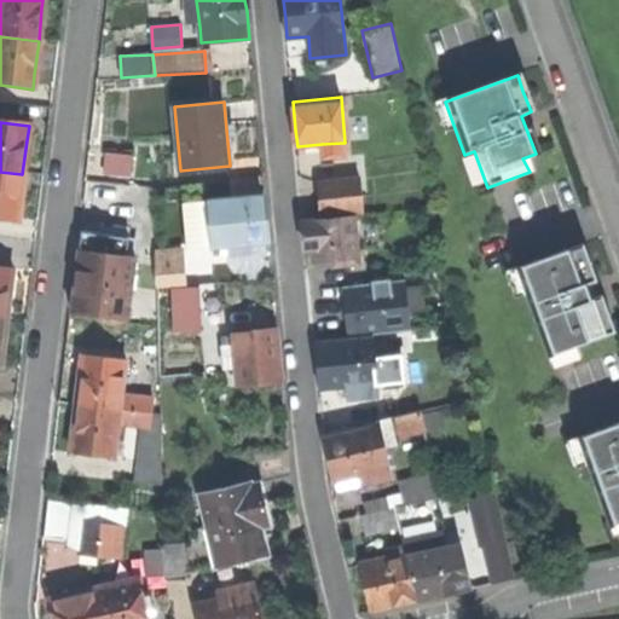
[(345,156),(343,143),(322,144),(323,158),(345,156)]
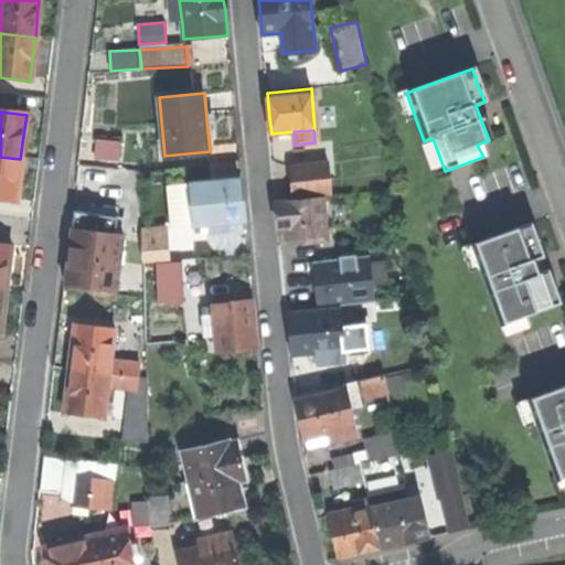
[(94,159),(117,162),(119,145),(96,142),(94,159)]
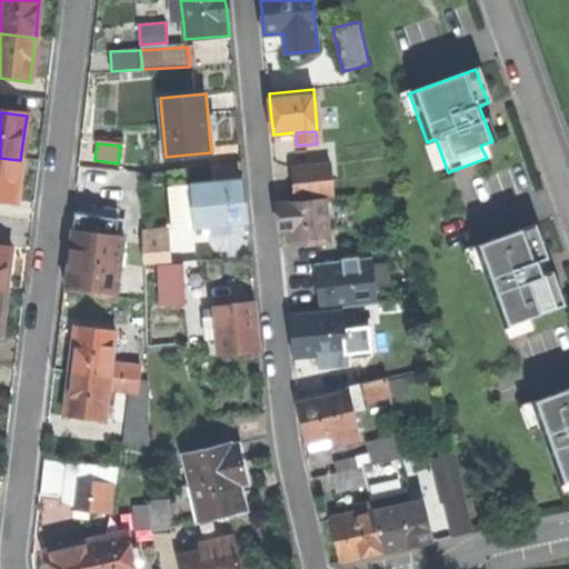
[(17,192),(20,160),(0,158),(0,202),(16,205),(17,192)]
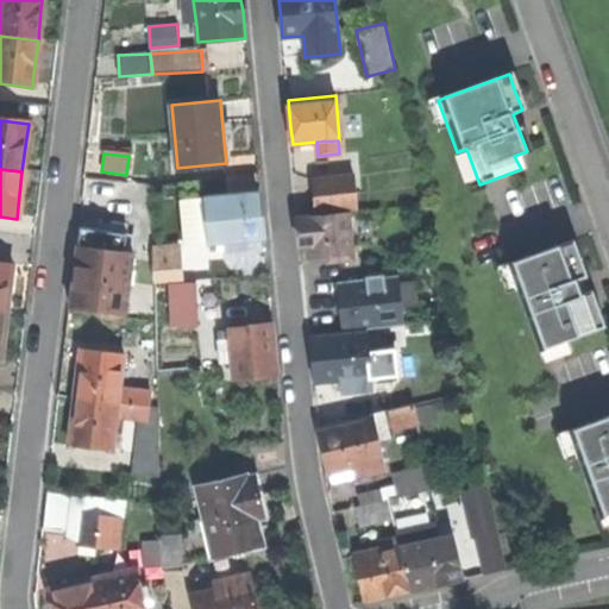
[(313,179),(316,212),(358,207),(355,174),(313,179)]
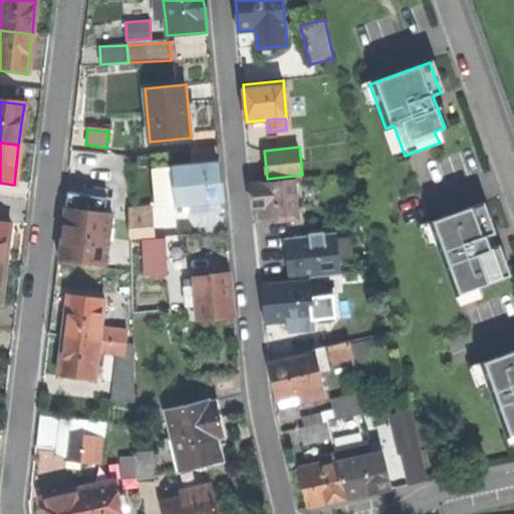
[(193,166),(219,163),(218,148),(192,150),(193,166)]
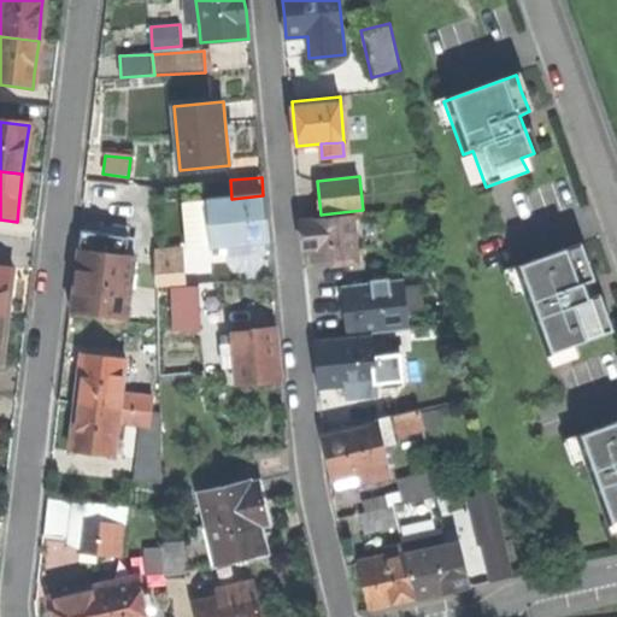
[(265,217),(263,195),(231,199),(206,201),(211,246),(233,244),(268,241),(265,217)]
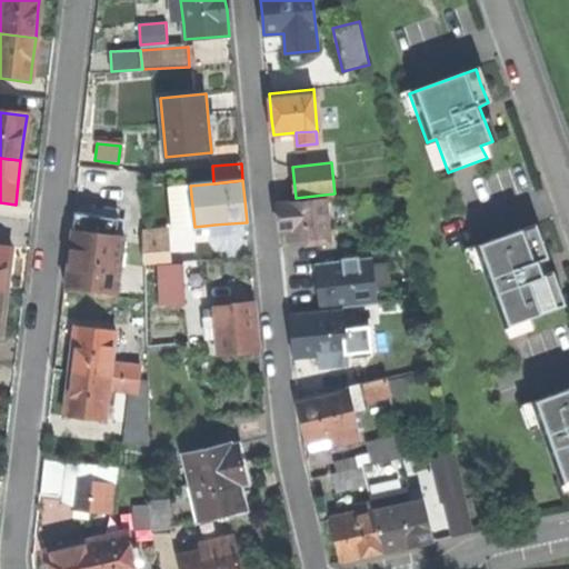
[(172,229),(195,227),(190,186),(169,187),(172,229)]
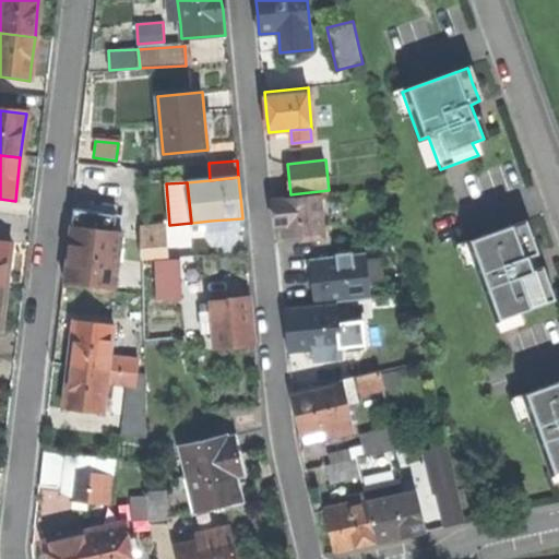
[(302,239),(324,237),(321,194),(274,199),(276,217),(277,226),(283,225),(284,237),(301,235),(302,239)]
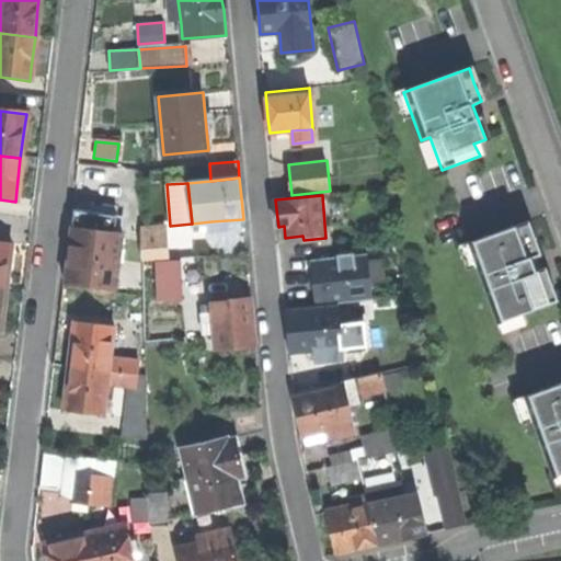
[(72,227),(115,231),(116,218),(102,217),(103,214),(75,210),(72,227)]
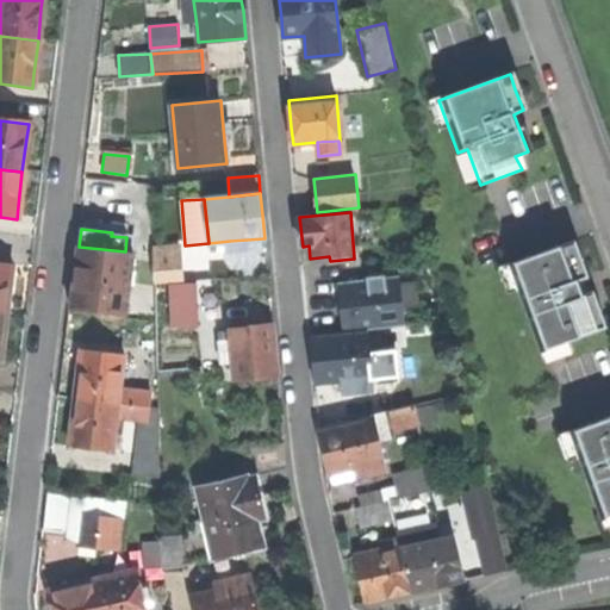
[(571,244),(506,267),(536,353),(601,330),(589,293),(584,296),(580,286),(578,281),(584,279),(571,244)]
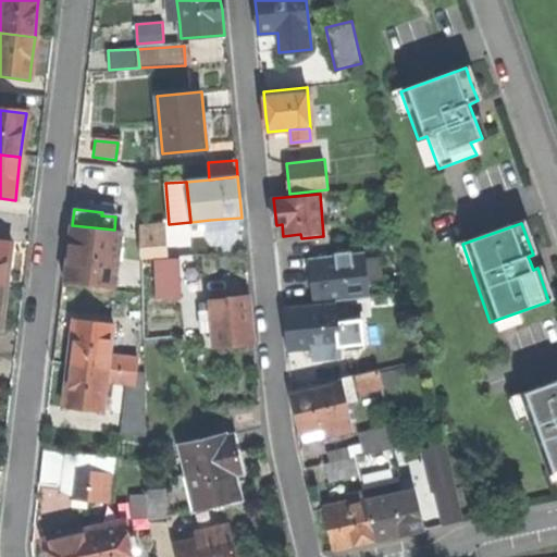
[(114,230),(72,225),(65,281),(114,286),(121,231),(114,230)]
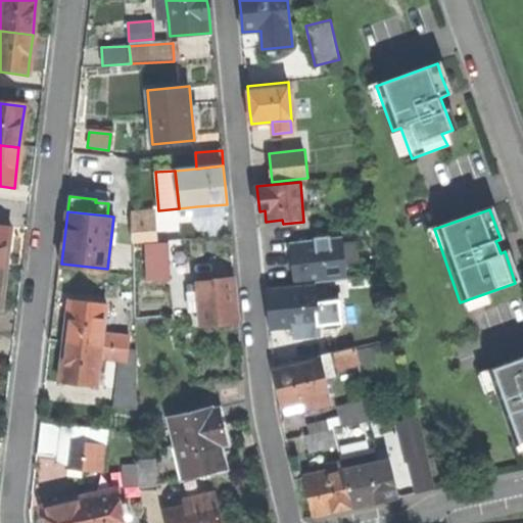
[(157,240),(155,214),(133,215),(135,242),(157,240)]
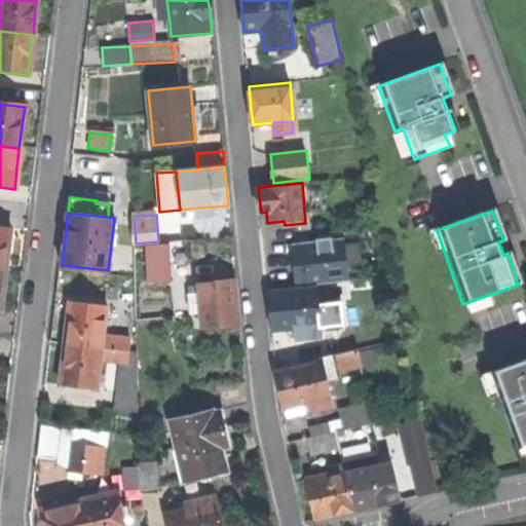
[(8,238),(9,230),(0,228),(0,270),(4,271),(8,238)]
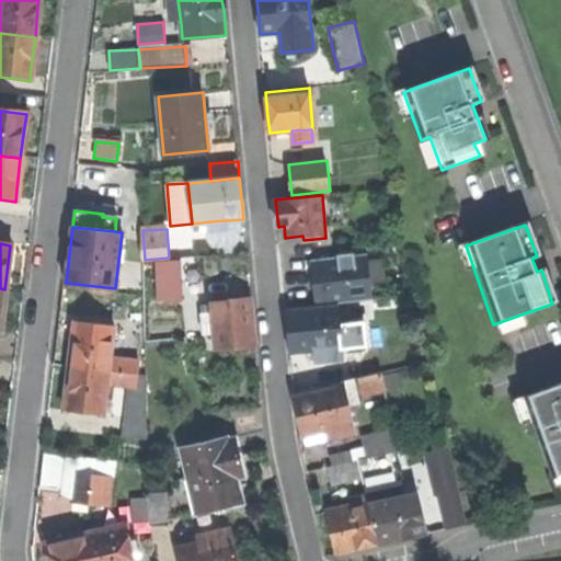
[(315,287),(316,306),(373,300),(367,254),(316,260),(318,287),(315,287)]
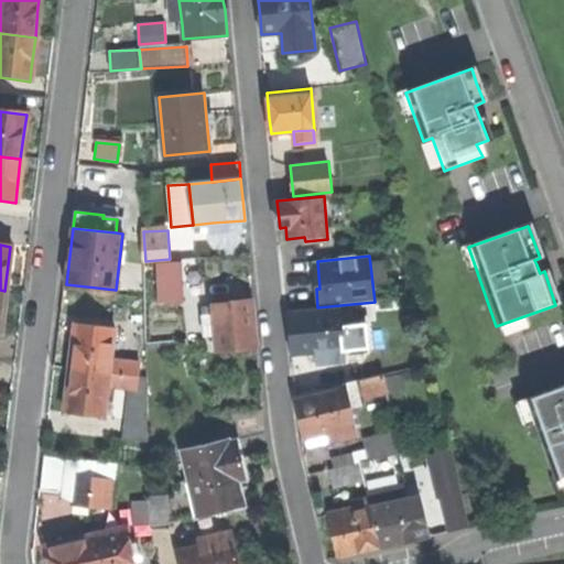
[(181,262),(156,264),(160,303),(184,301),(181,262)]
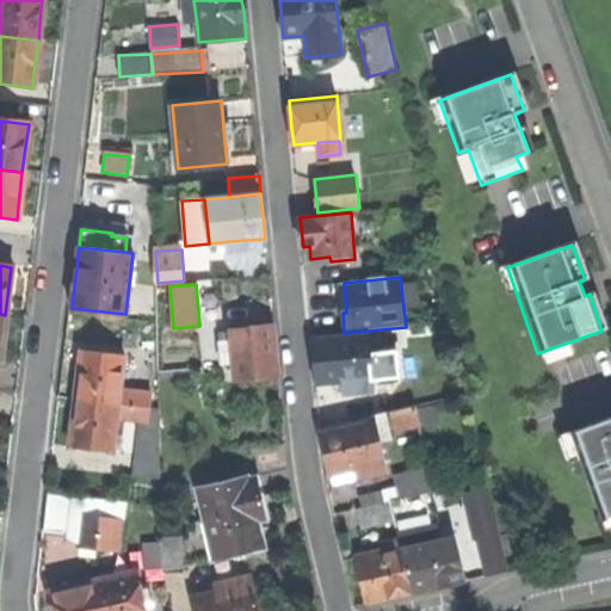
[(230,327),(232,343),(233,360),(234,380),(278,377),(276,350),(275,323),(230,327)]
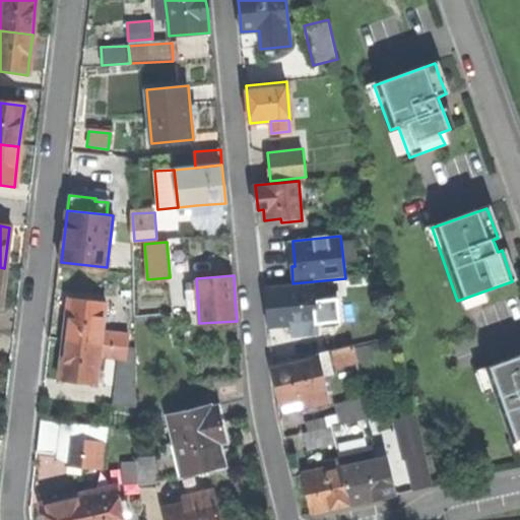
[(300,333),(319,331),(318,323),(316,300),(315,298),(325,297),(324,282),(265,288),(267,313),(269,327),(299,324),(300,333)]
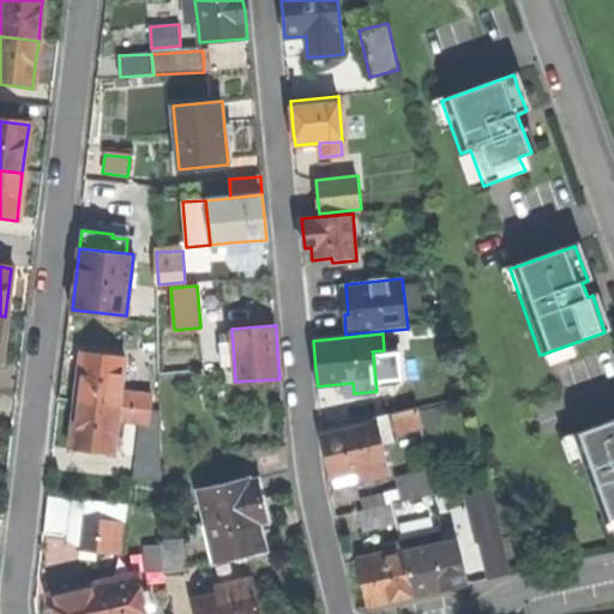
[(223,363),(234,362),(233,344),(222,344),(223,363)]
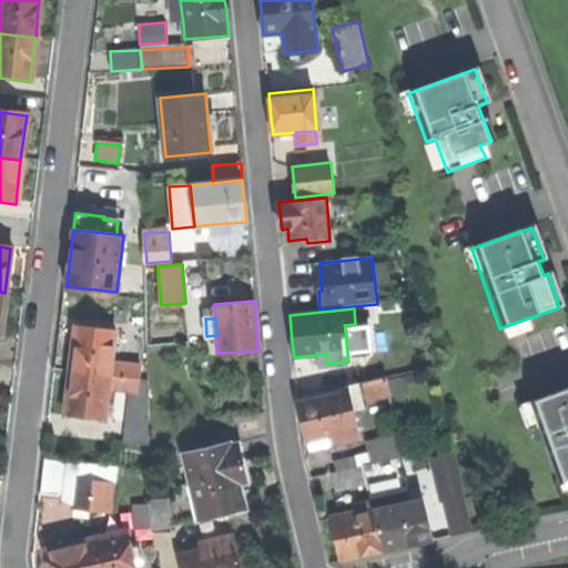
[(368,325),(345,327),(347,353),(372,351),(368,325)]
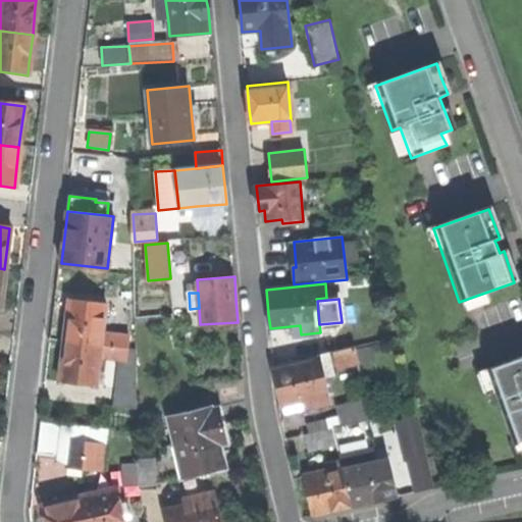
[(67,319),(64,341),(128,348),(129,335),(103,332),(106,304),(69,301),(67,319)]
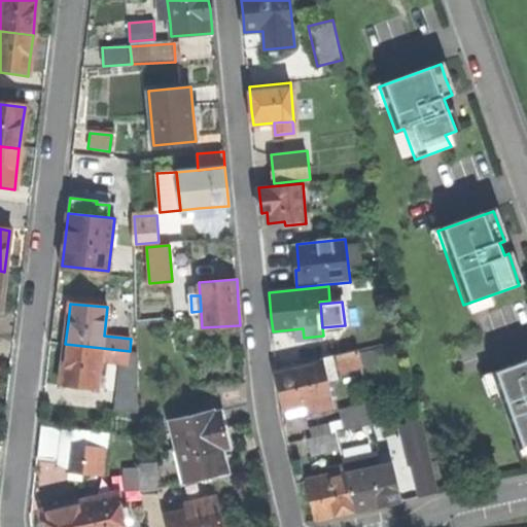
[(61,385),(98,389),(101,361),(129,363),(130,351),(65,344),(63,366),(61,385)]
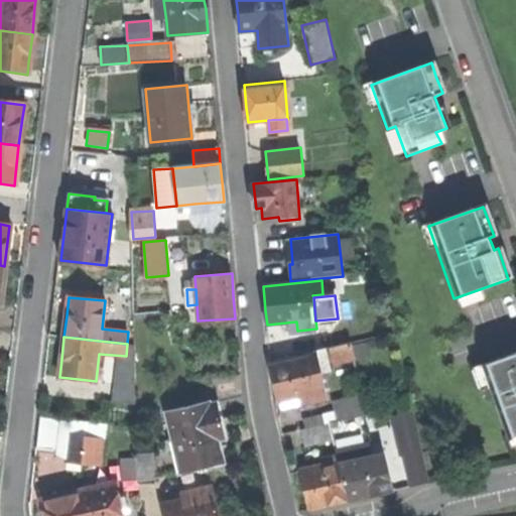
[(352,344),(332,349),(335,364),(355,359),(352,344)]
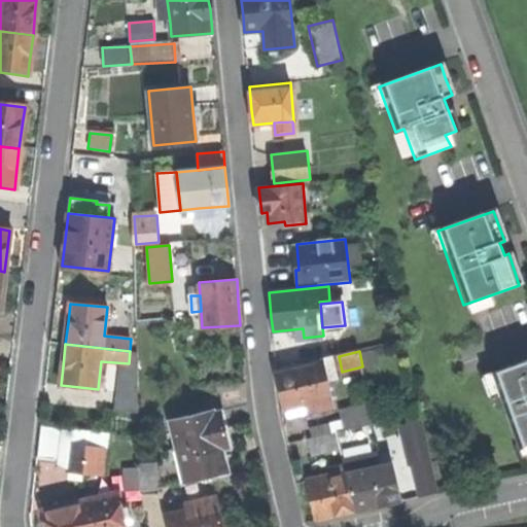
[(324,407),(331,405),(322,360),(277,372),(282,392),(286,409),(305,405),(307,414),(325,409),(324,407)]
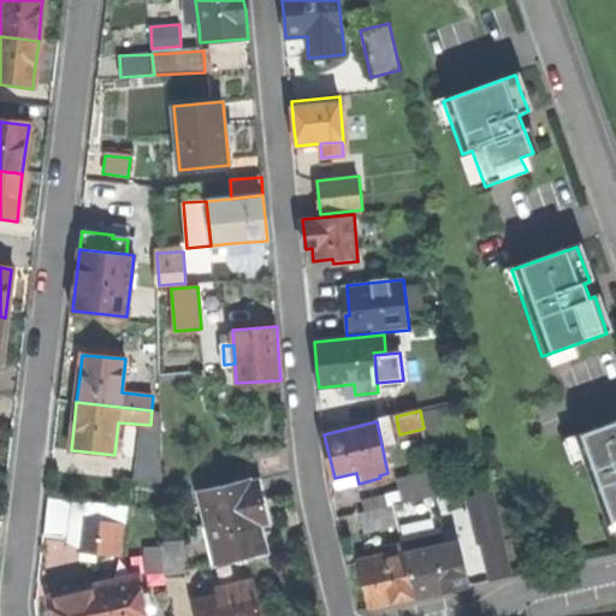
[(615,421),(572,439),(603,526),(615,520),(615,421)]
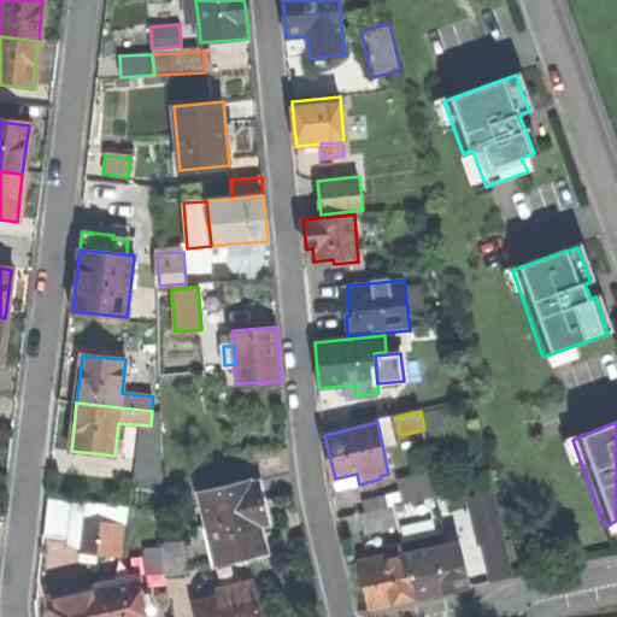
[(392,482),(397,505),(434,495),(438,495),(433,472),(392,482)]
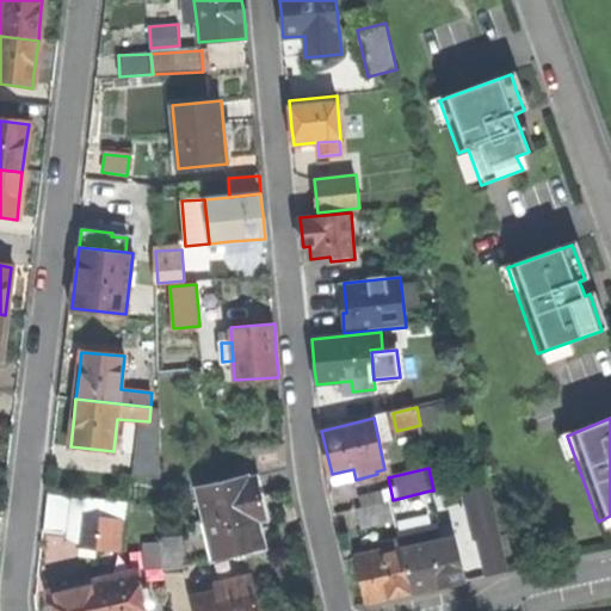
[(250,479),(250,475),(198,487),(215,560),(265,549),(258,520),(267,518),(264,504),(258,476),(250,479)]
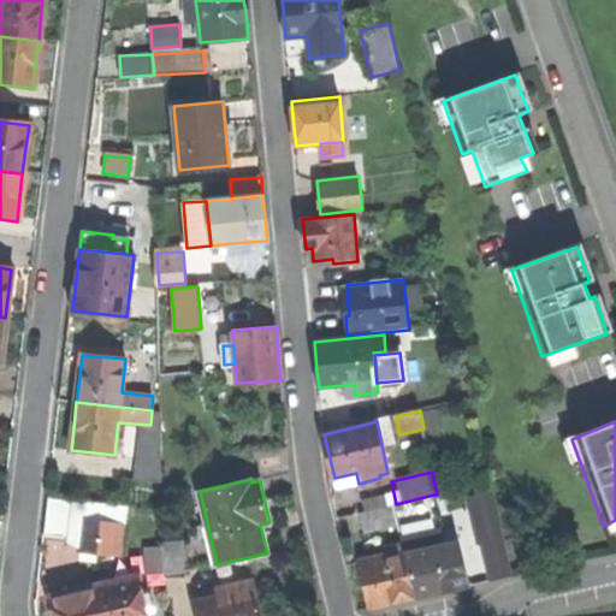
[(493,580),(513,575),(513,573),(495,493),(471,497),(481,544),(485,543),(493,580)]
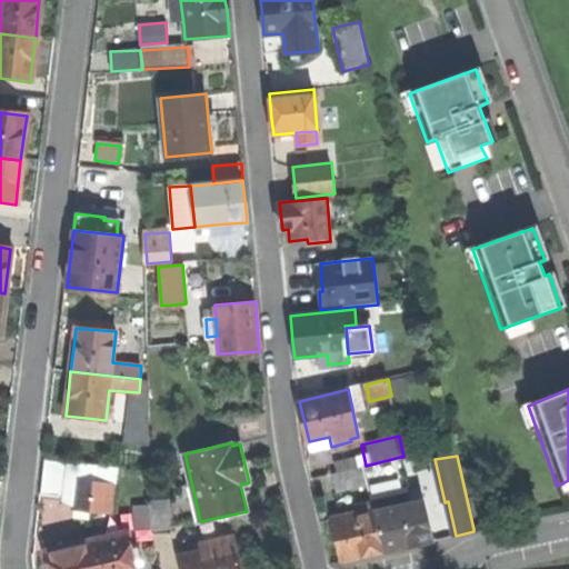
[(372,502),(373,509),(405,502),(402,493),(409,491),(400,457),(366,466),(363,466),(368,483),(372,502)]
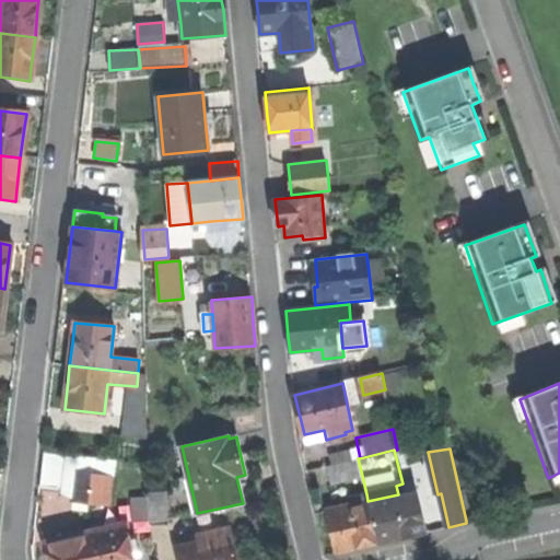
[(37,489),(59,491),(61,457),(41,456),(37,489)]
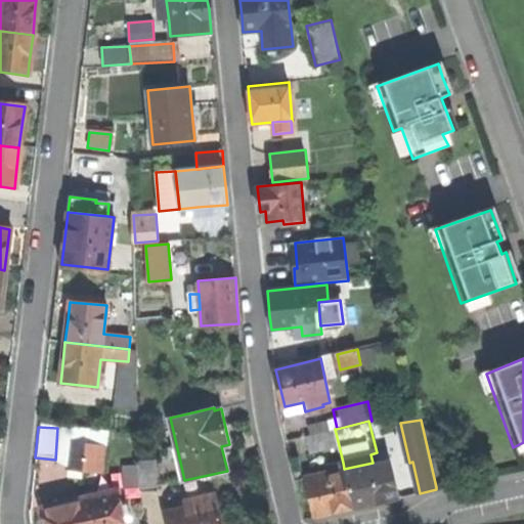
[(310,452),(339,445),(335,429),(307,436),(310,452)]
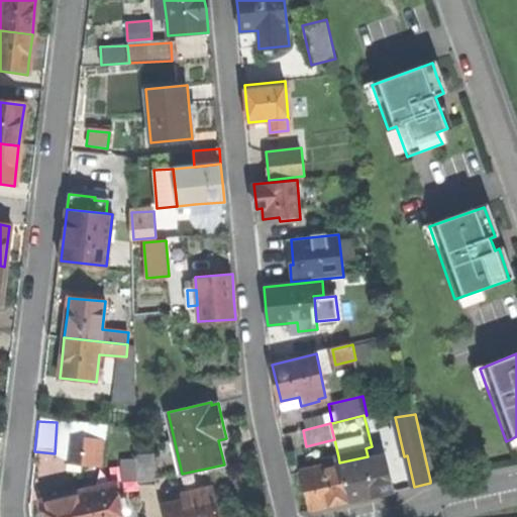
[(68,464),(80,466),(82,439),(71,438),(68,464)]
